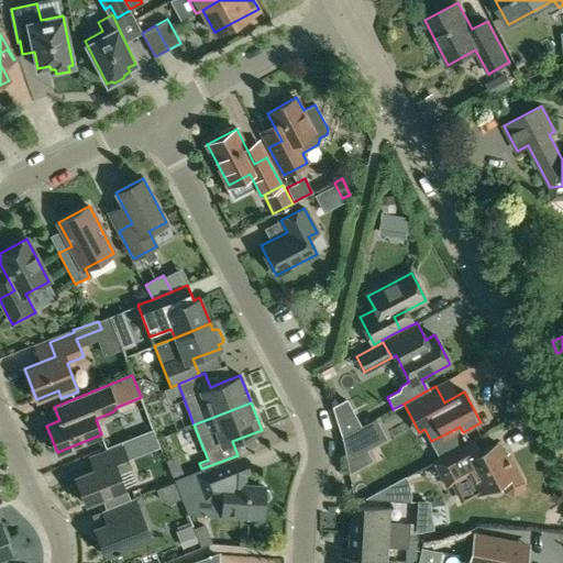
[(342,437),(360,427),(354,415),(338,421),(342,437)]
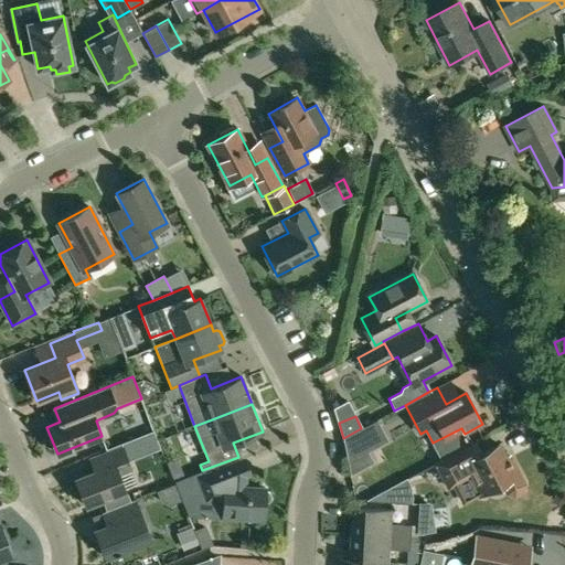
[(368,451),(374,448),(363,427),(361,428),(343,438),(351,475),(373,462),(368,451)]
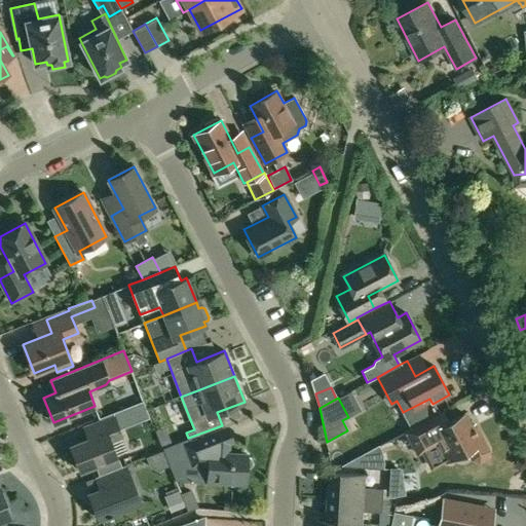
[(114,415),(119,428),(148,416),(143,401),(113,413),(114,415)]
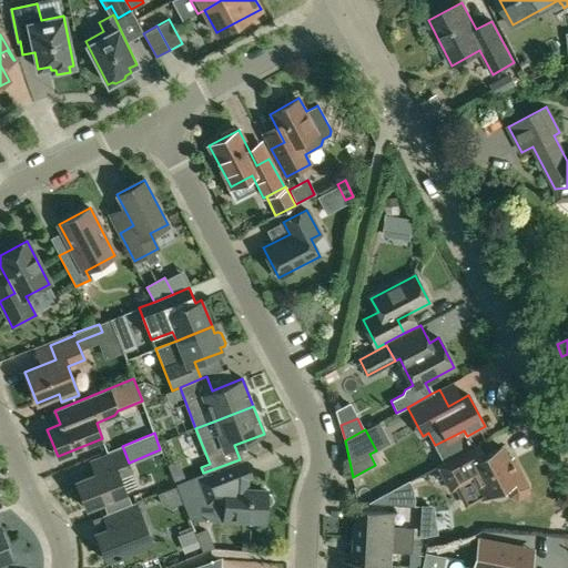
[(449,493),(473,479),(483,498),(505,486),(508,492),(509,494),(510,495),(513,496),(515,497),(517,497),(519,497),(521,496),(523,495),(525,493),(525,492),(526,489),(526,486),(525,484),(524,482),(505,446),(486,456),(479,444),(436,467),(449,493)]
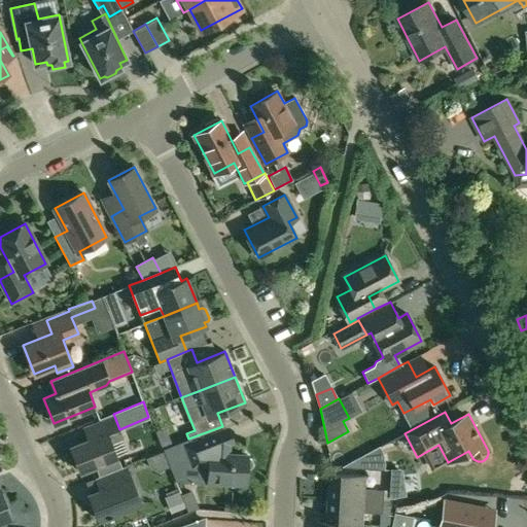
[(111,442),(123,436),(119,429),(114,416),(92,425),(96,437),(70,447),(80,472),(117,457),(111,442)]
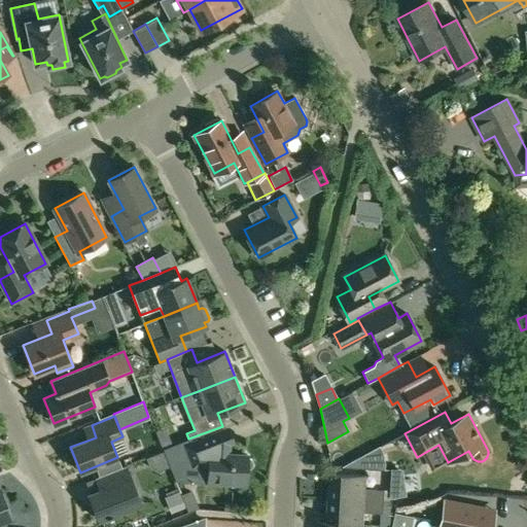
[(249,458),(247,457),(248,455),(229,454),(229,444),(234,442),(229,428),(212,434),(185,445),(183,441),(164,448),(171,465),(190,458),(194,465),(208,466),(207,482),(246,484),(247,469),(248,469),(249,469),(250,468),(252,467),(252,466),(253,465),(253,464),(253,463),(253,462),(253,461),(252,460),(252,459),(251,459),(250,458),(249,458)]
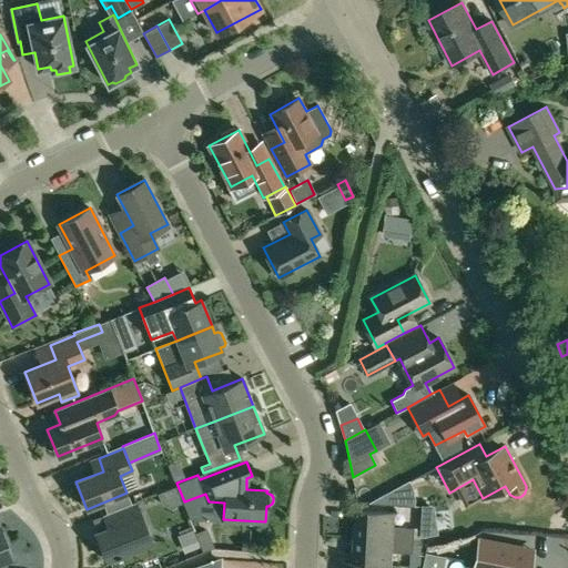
[(402,484),(367,503),(409,507),(402,484)]
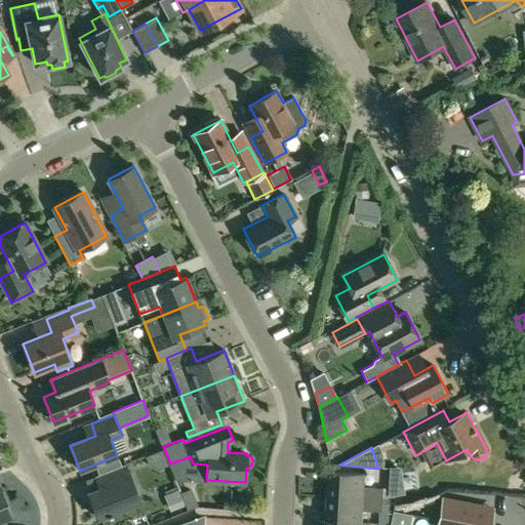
[(98,518),(140,501),(125,463),(95,476),(99,488),(88,492),(98,518)]
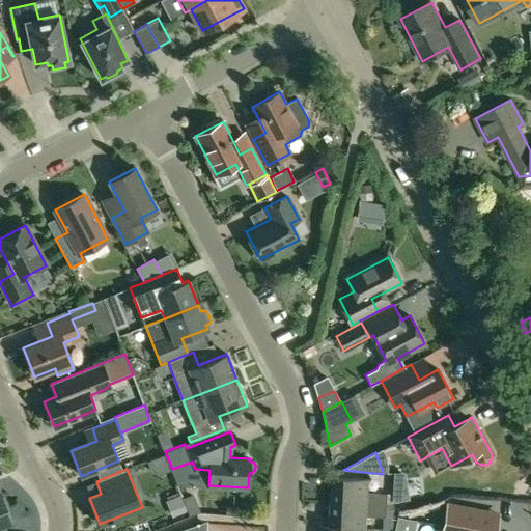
[(394,473),(393,495),(393,502),(409,499),(406,474),(394,473)]
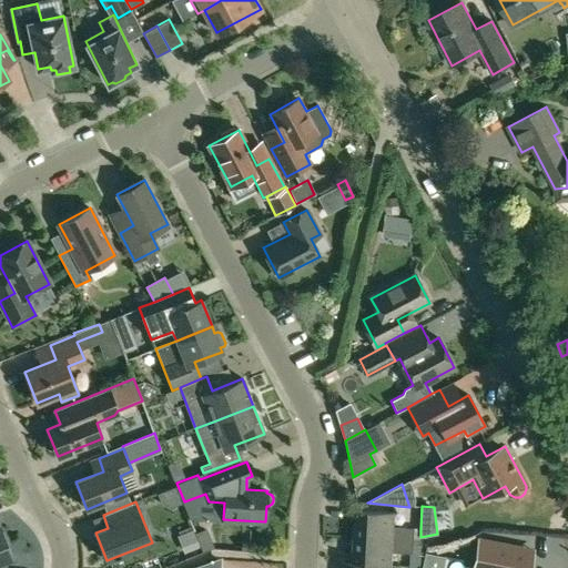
[(354,509),(353,537),(413,540),(414,528),(392,527),(393,511),(354,509)]
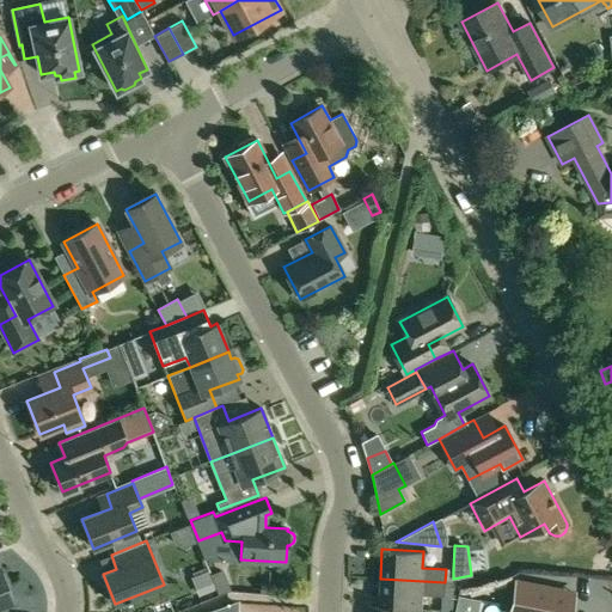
[(219,595),(226,592),(231,591),(222,570),(210,575),(213,581),(219,595)]
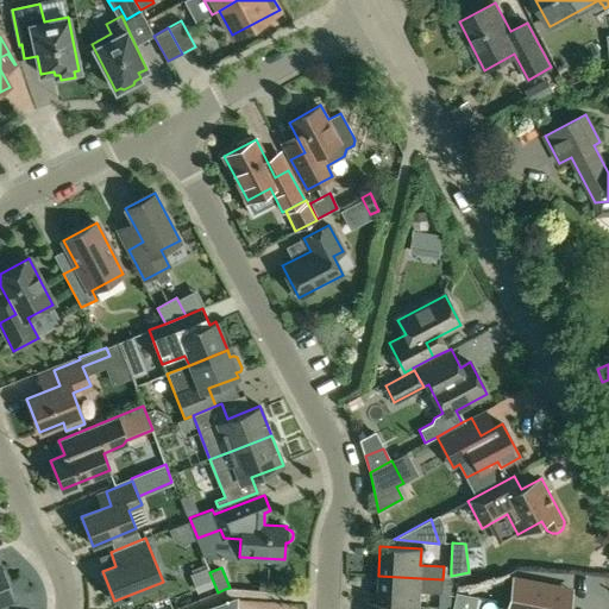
[(0,608),(4,608),(5,600),(11,597),(0,570),(0,608)]
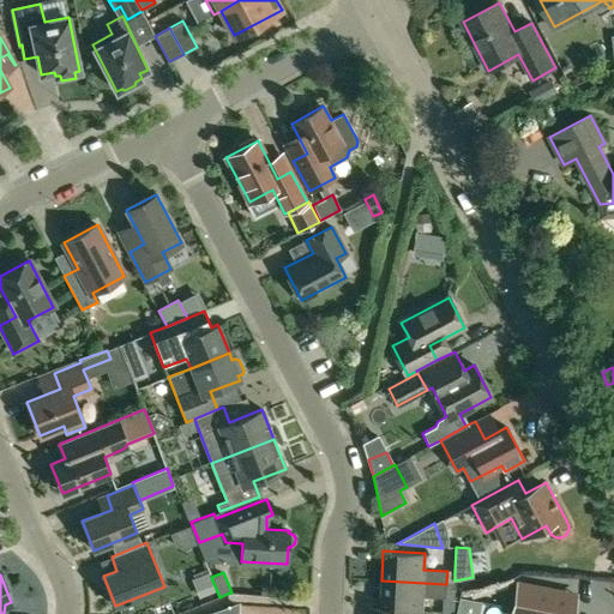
[(369,609),(422,612),(422,596),(445,597),(446,584),(381,581),(379,608),(369,608),(369,609)]
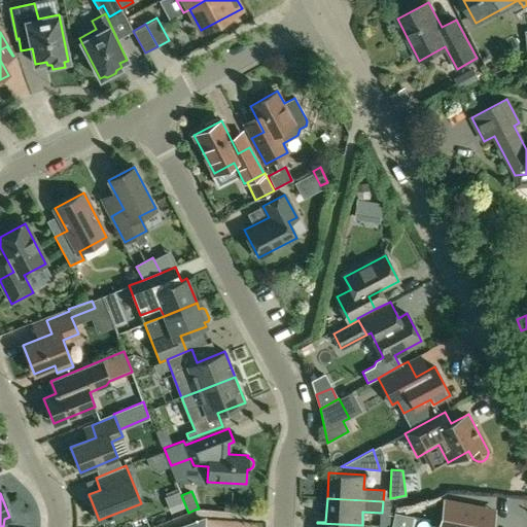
[(411,526),(414,517),(396,513),(392,526),(411,526)]
